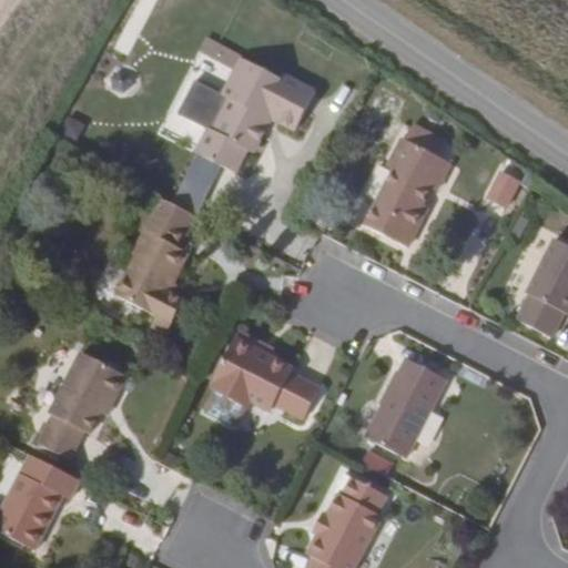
[(226,99),(210,131),(226,139),(214,164),(234,174),(247,150),(255,154),(272,120),(295,131),(314,92),(282,74),(280,80),(240,59),(221,95),(226,99)]
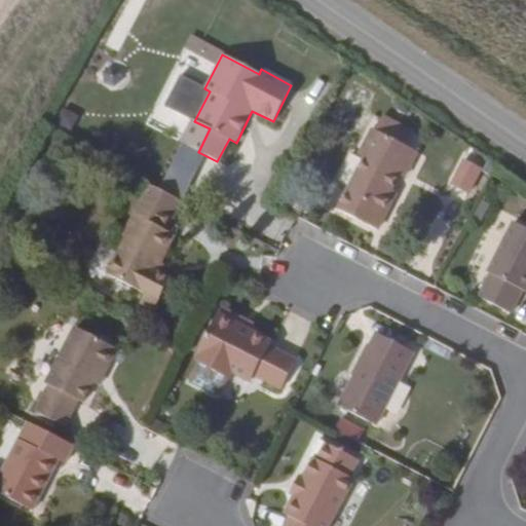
[(398,176),(411,149),(405,146),(412,132),(381,116),(374,130),(371,128),(358,154),(363,157),(337,210),(377,230),(397,192),(390,189),(398,176)]
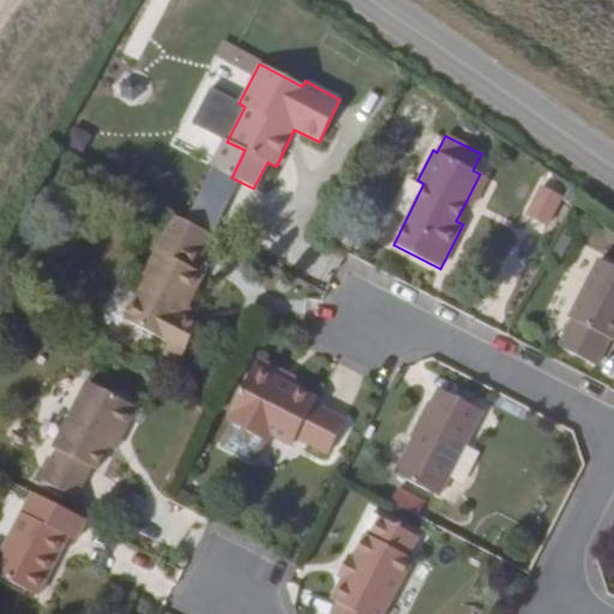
[(245,150),(227,142),(224,139),(210,167),(232,178),(245,150)]
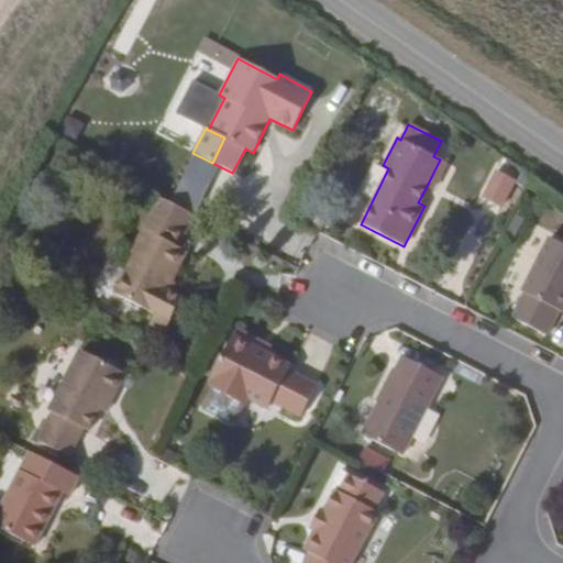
[(446,163),(440,159),(426,188),(432,190),(446,163)]
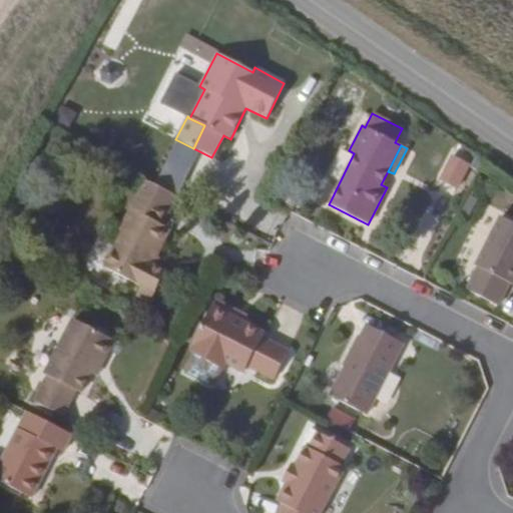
[(456,189),(468,164),(453,155),(439,180),(456,189)]
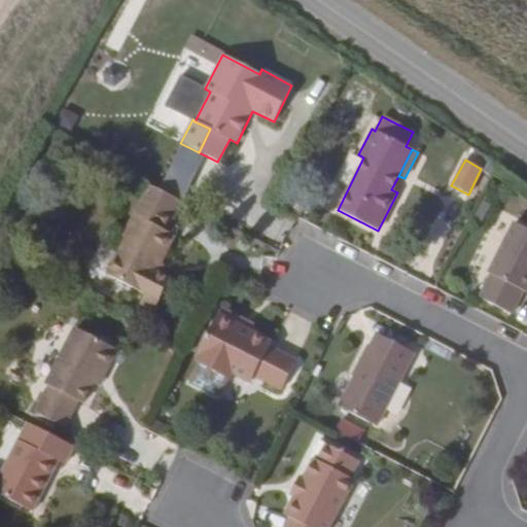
[(181,201),(149,184),(121,237),(126,239),(118,251),(109,270),(106,275),(141,292),(142,291),(159,302),(170,278),(155,272),(175,236),(167,232),(181,201)]
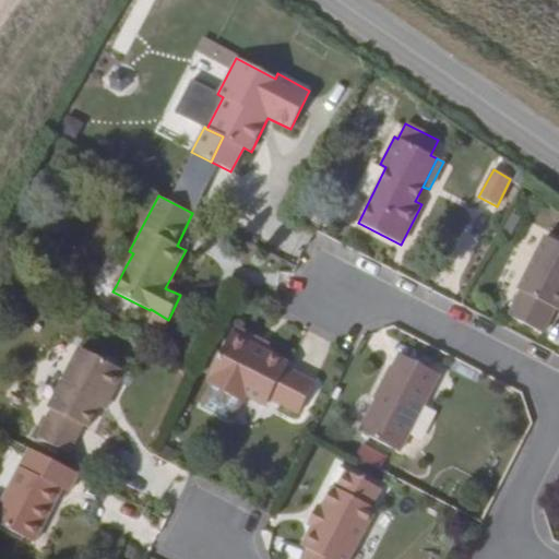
[(558,241),(545,235),(516,289),(520,290),(507,316),(542,333),(555,309),(558,310),(558,308),(558,241)]
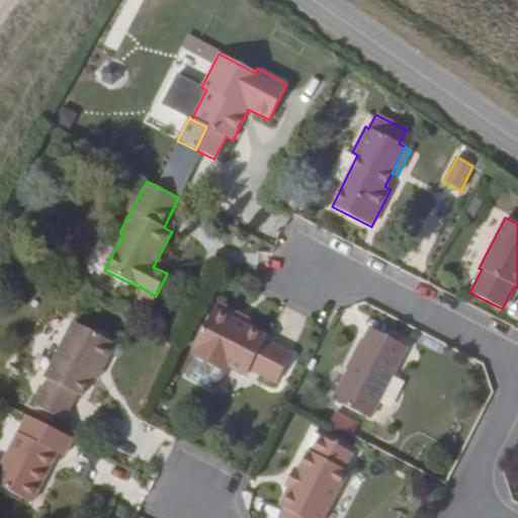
[(107,265),(116,247),(103,240),(94,258),(107,265)]
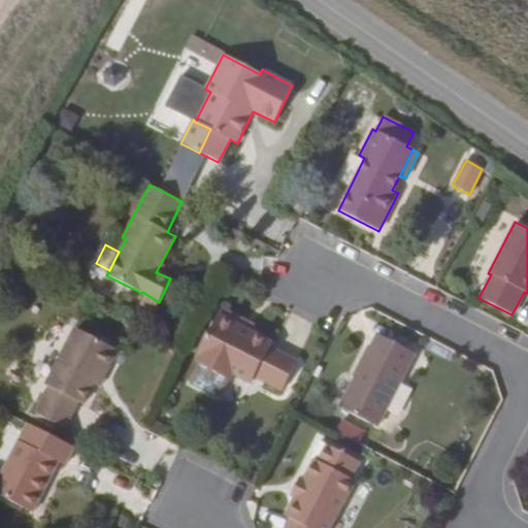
[(219,316),(252,332),(256,325),(223,306),(219,316)]
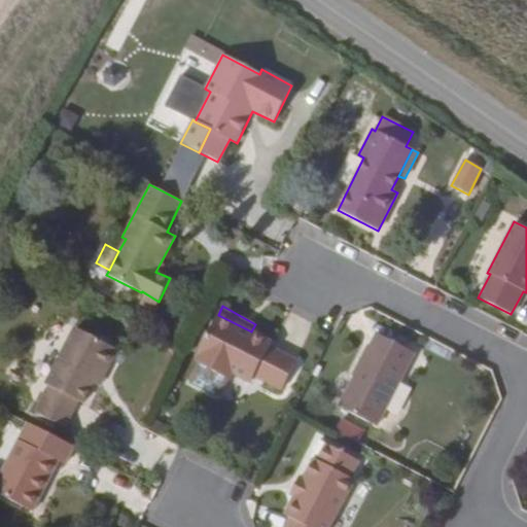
[(272,342),(251,331),(218,315),(197,354),(198,356),(187,377),(188,383),(216,396),(221,395),(233,374),(250,383),(254,376),(281,390),(297,360),(270,347),(272,342)]
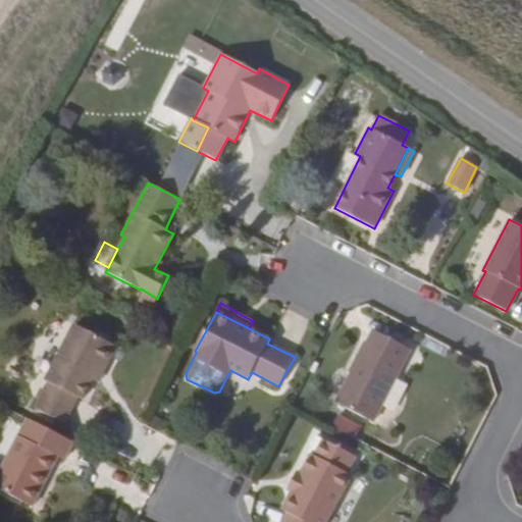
[(97,371),(103,374),(116,347),(72,324),(44,380),(47,382),(34,409),(63,424),(77,398),(82,400),(93,379),(97,371)]
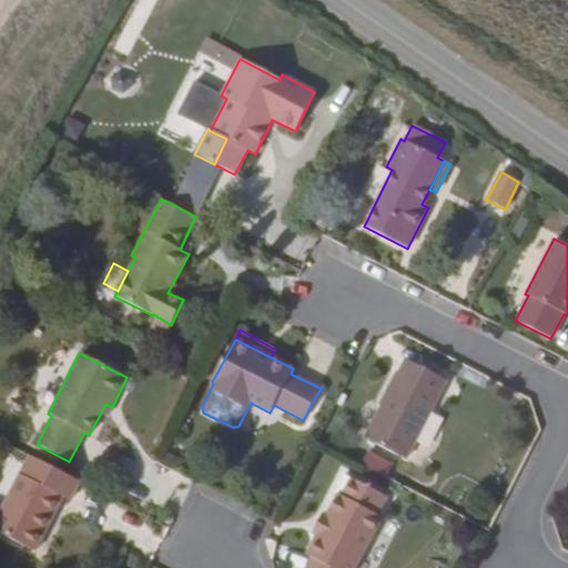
[(405,459),(446,381),(406,359),(399,374),(395,371),(378,405),(383,407),(365,438),(405,459)]
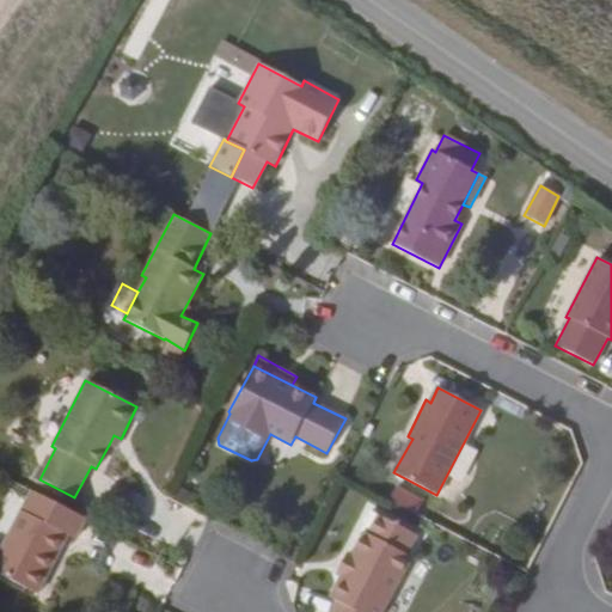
[(115,448),(121,439),(114,435),(109,445),(115,448)]
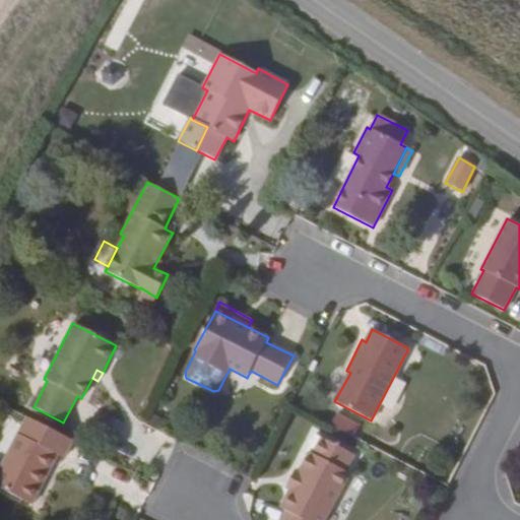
[(72,441),(27,417),(0,468),(0,489),(30,505),(57,455),(63,458),(72,441)]
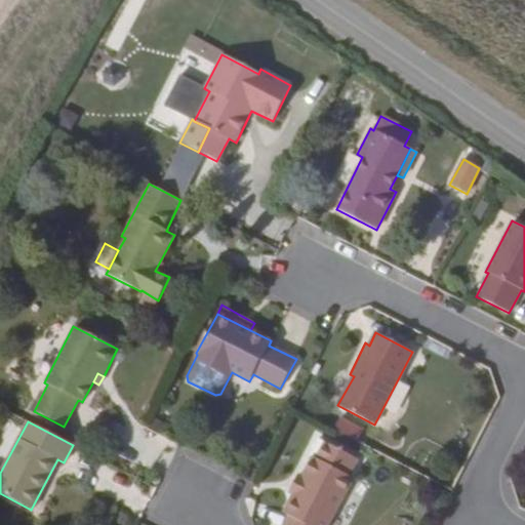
[(312,457),(301,476),(304,477),(293,497),(284,513),(290,516),(284,524),(327,524),(352,478),(350,476),(358,459),(318,438),(309,454),(312,457)]
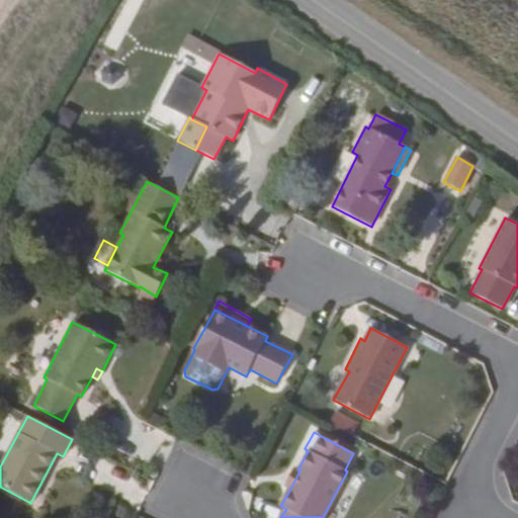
[(299,470),(297,469),(294,467),(283,488),(289,491),(299,470)]
